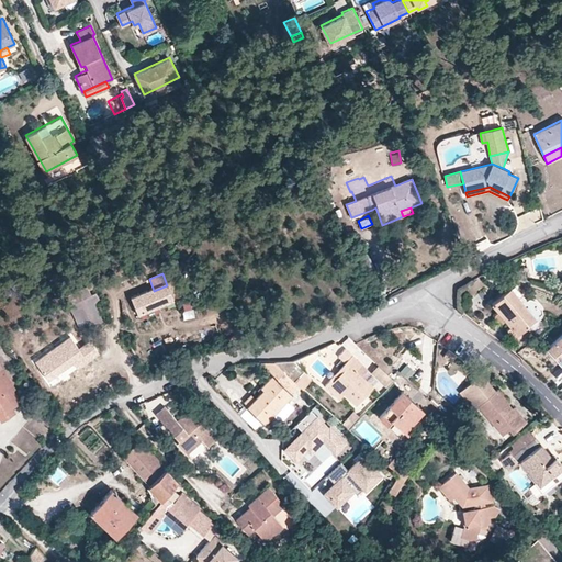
[(68,305),(91,294),(87,284),(64,295),(68,305)]
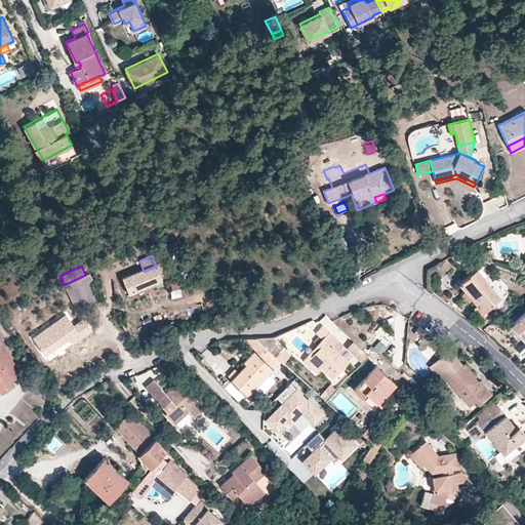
[(507,288),(499,280),(495,278),(492,281),(480,266),(476,269),(500,297),(508,292),(507,288)]
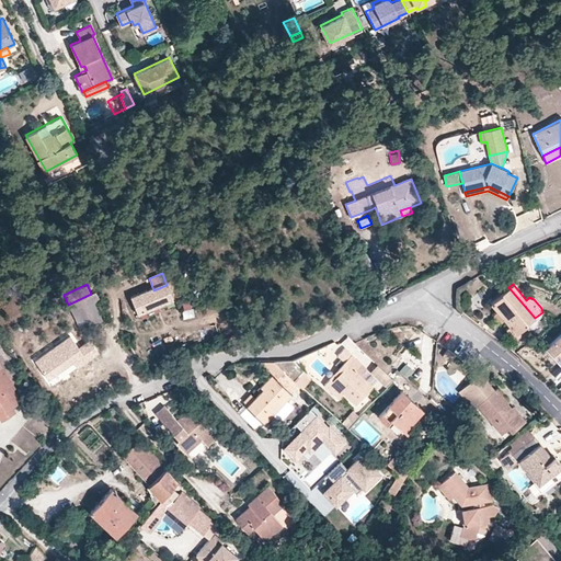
[(153,290),(132,299),(139,318),(174,304),(167,285),(153,290)]
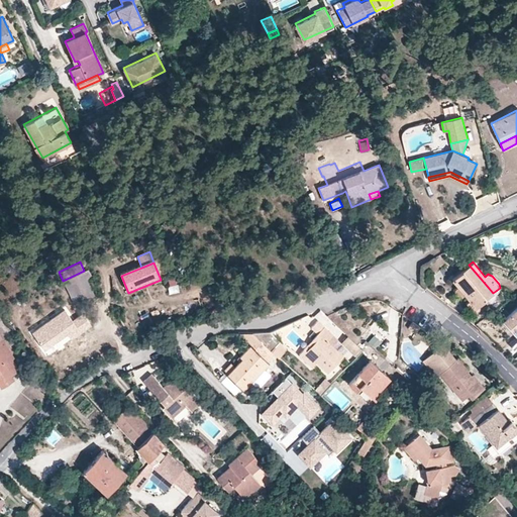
[(493,293),(469,265),(452,279),(458,286),(464,294),(471,300),(467,303),(475,313),(487,303),(485,301),(493,293)]
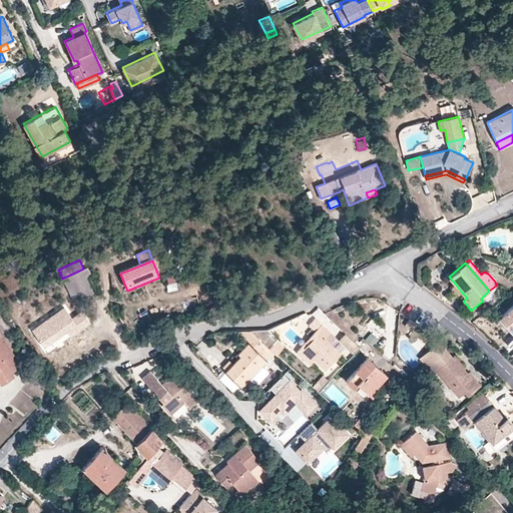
[(93,293),(85,277),(90,274),(86,267),(83,269),(62,279),(74,302),(93,293)]
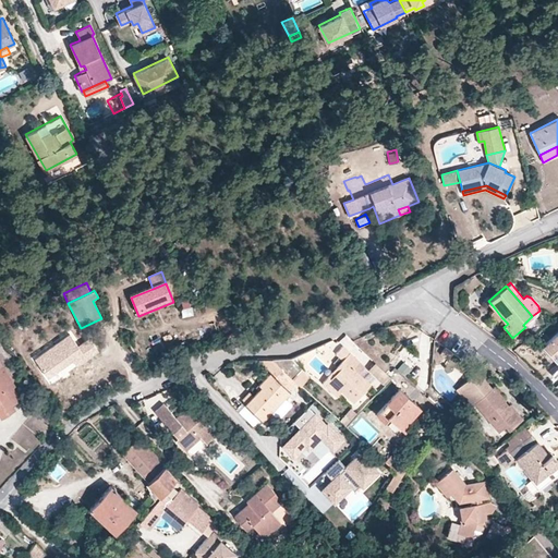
[(501,317),(495,308),(492,312),(498,320),(501,317)]
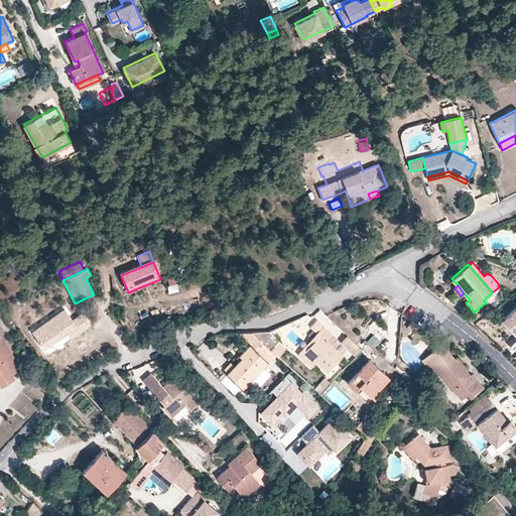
[(515,305),(502,318),(515,334),(515,305)]
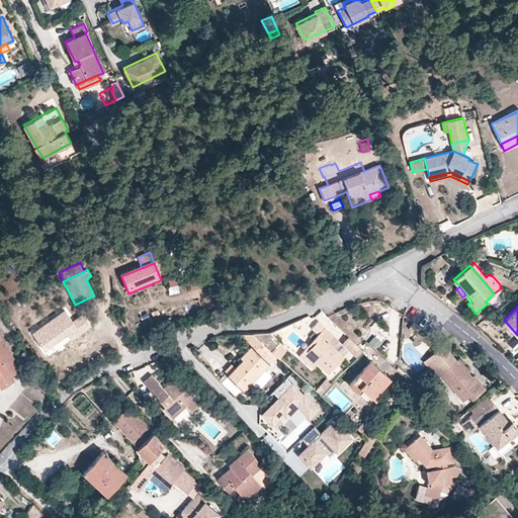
[(65,312),(32,334),(45,353),(69,336),(72,341),(81,334),(72,323),(65,312)]
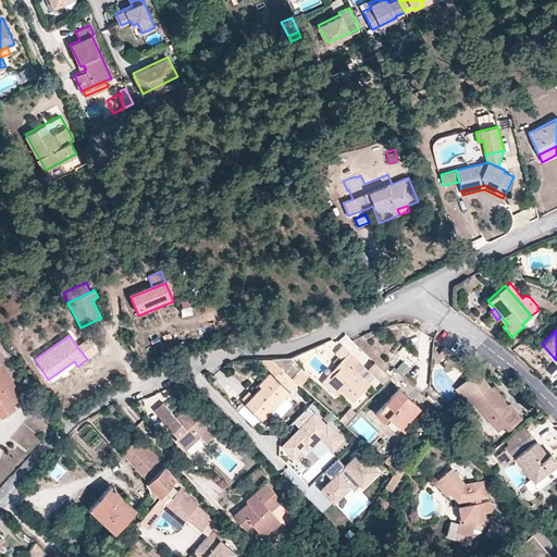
[(90,338),(77,347),(87,359),(99,351),(90,338)]
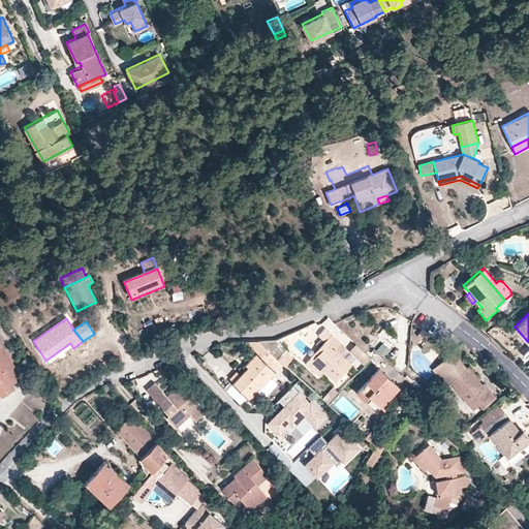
[(340,354),(345,348),(325,329),(319,336),(325,341),(315,352),(318,354),(314,359),(311,356),(306,362),(319,374),(323,369),(335,380),(350,364),(340,354)]
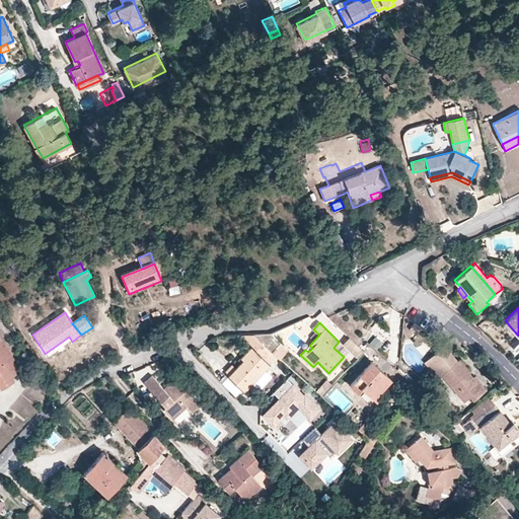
[(419,340),(425,334),(416,326),(411,331),(419,340)]
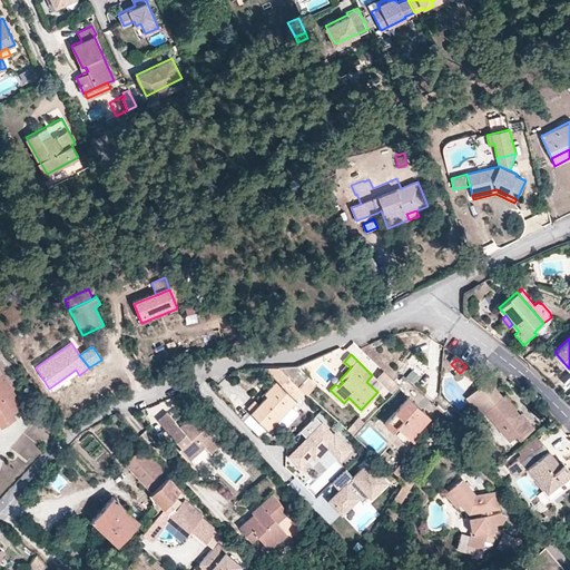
[(308,376),(297,365),(279,366),(300,386),(307,377),(308,376)]
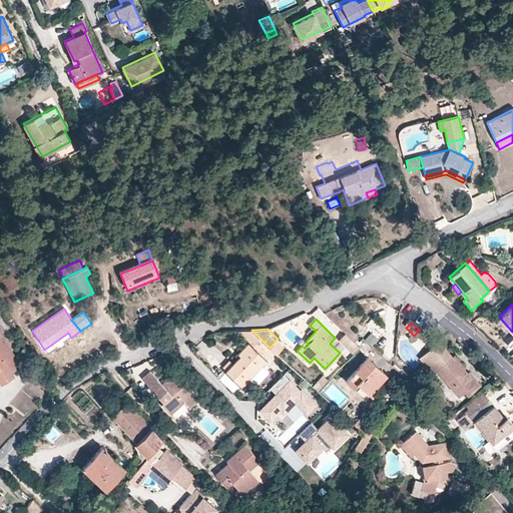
[(266,359),(274,352),(270,348),(251,330),(235,331),(248,343),(238,354),(240,356),(237,359),(232,364),(226,371),(224,372),(241,388),(251,377),(249,375),(254,370),(257,372),(268,361),(266,359)]
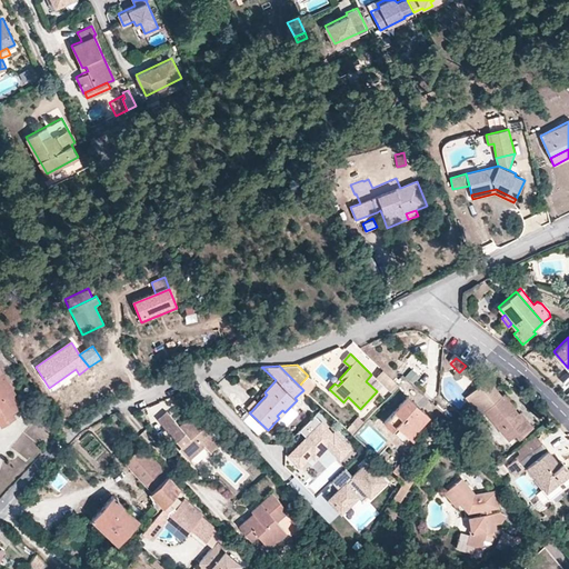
[(413,381),(419,372),(411,367),(405,375),(413,381)]
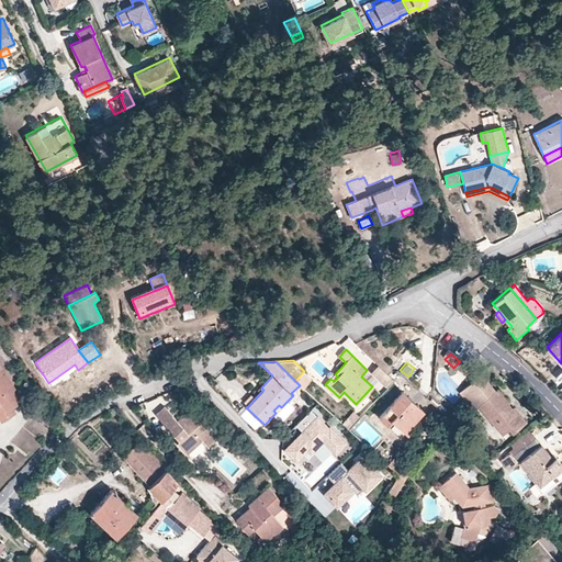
[(15,388),(0,363),(0,368),(13,389),(15,388)]
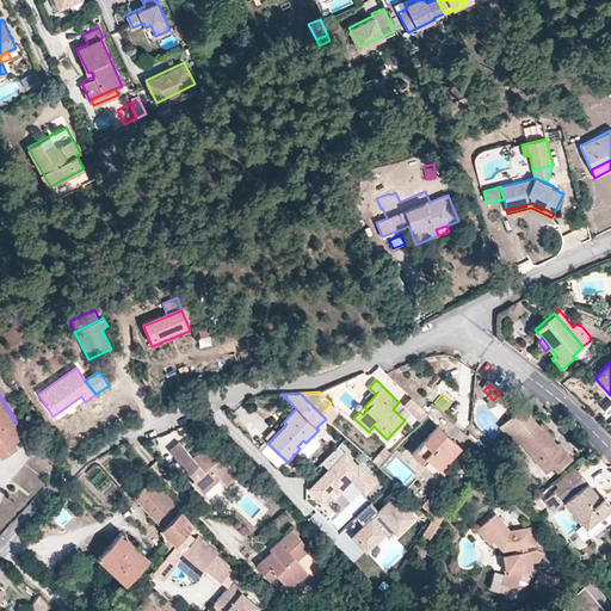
[(427,412),(411,396),(403,405),(420,420),(427,412)]
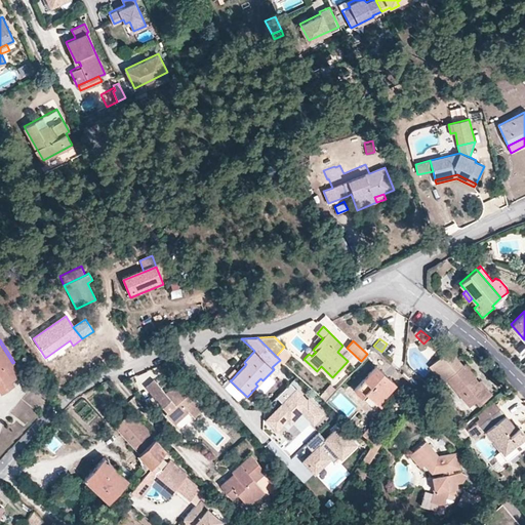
[(12,363),(0,344),(0,388),(1,390),(12,382),(10,378),(18,373),(12,363)]
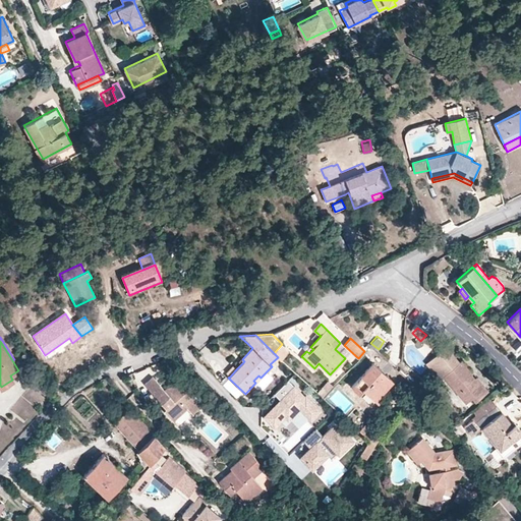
[(281,360),(288,352),(281,345),(274,353),(278,357),(281,360)]
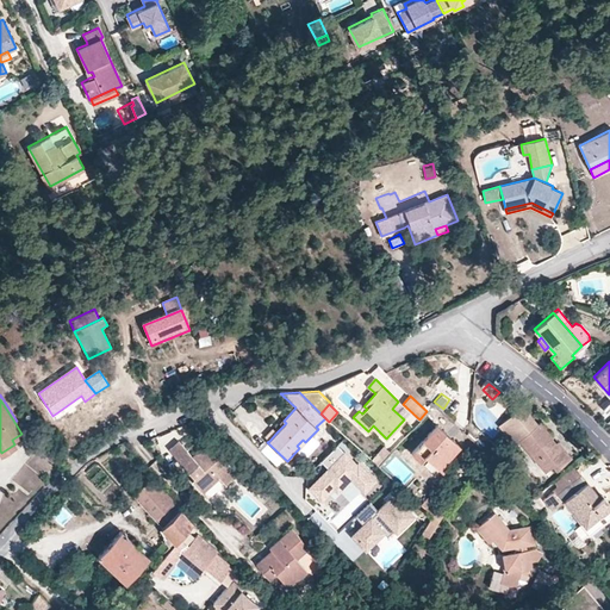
[(553,437),(540,422),(537,424),(522,405),(508,417),(511,421),(502,429),(515,444),(520,441),(546,472),(553,466),(556,471),(571,459),(556,442),(555,443),(552,439),(553,437)]
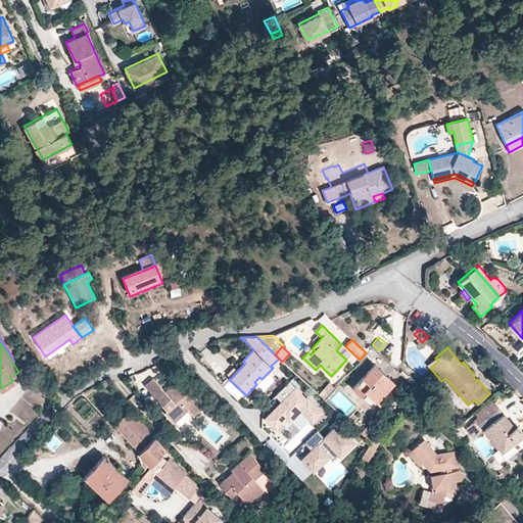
[(362,362),(368,354),(366,352),(360,360),(362,362)]
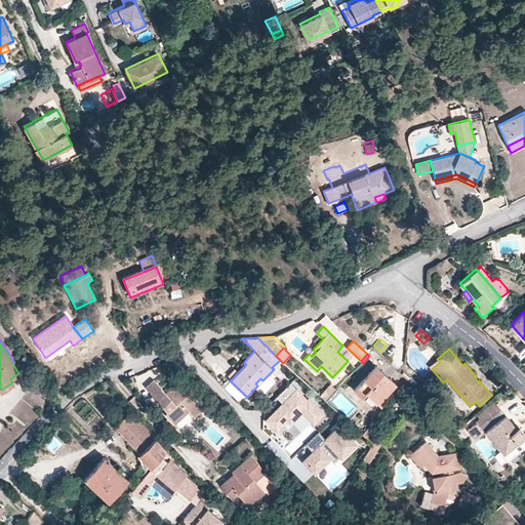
[(432,369),(440,362),(437,359),(429,366),(432,369)]
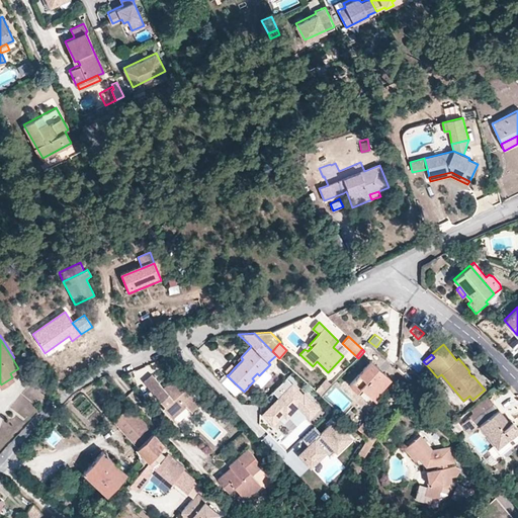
[(373,397),(391,378),(370,360),(349,383),(368,402),(373,397)]
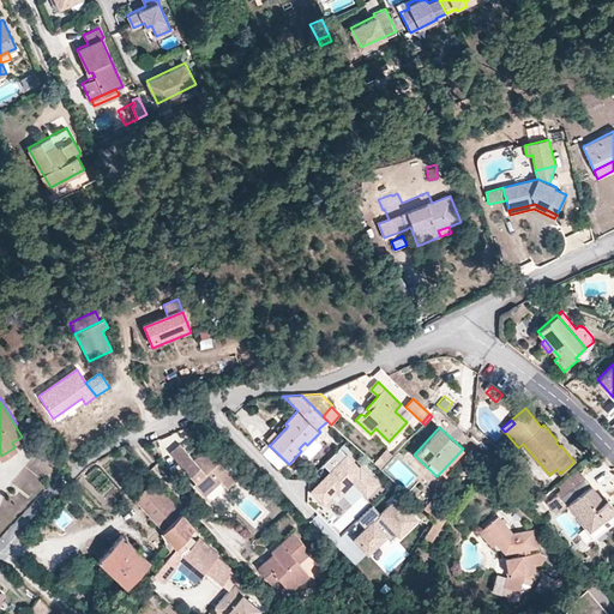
[(271,444),(278,435),(275,432),(266,439),(271,444)]
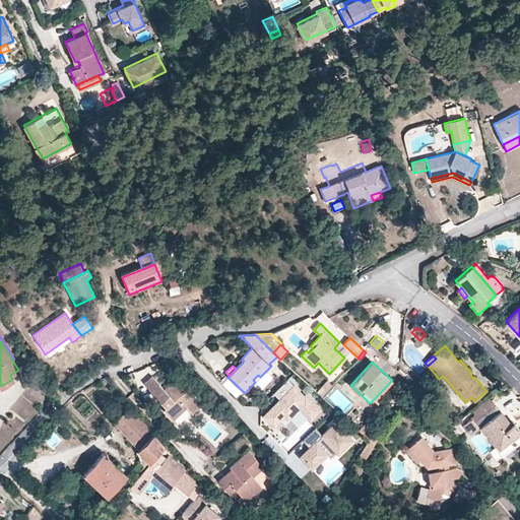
[(202,403),(179,376),(168,385),(170,387),(166,391),(164,389),(152,376),(144,383),(166,407),(164,409),(173,418),(187,406),(192,412),(202,403)]
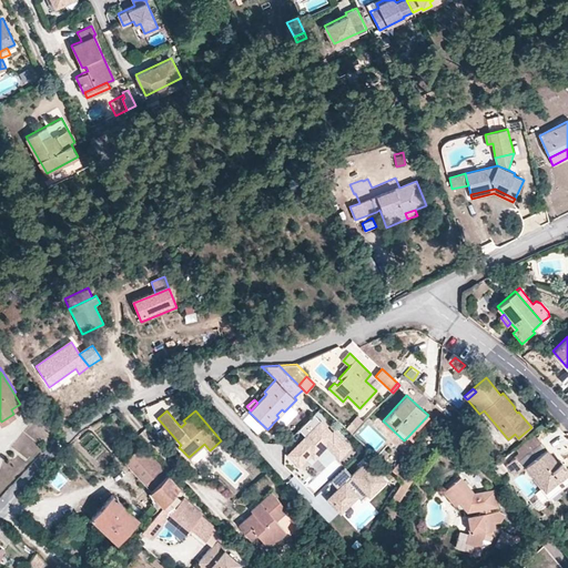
[(333,432),(315,414),(300,428),(306,435),(287,452),(298,464),(311,453),(314,457),(326,445),(340,459),(352,447),(334,429),(333,432)]
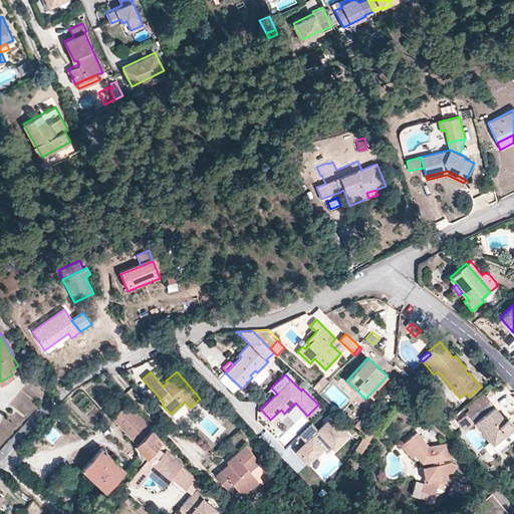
[(319,393),(330,381),(324,376),(313,388),(319,393)]
